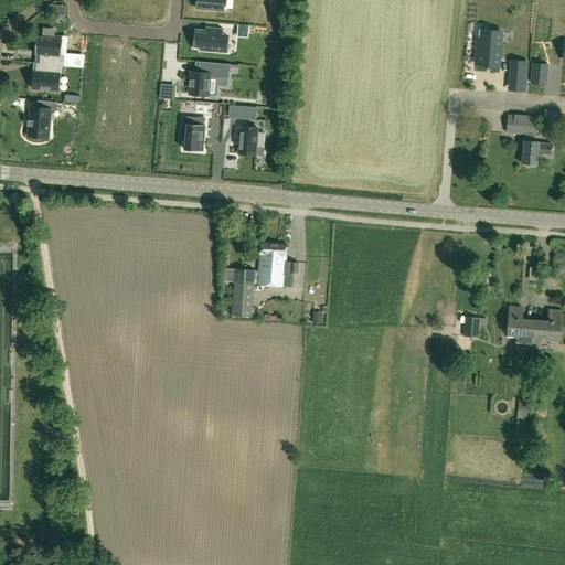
[(198,0),(198,7),(224,9),(224,0),(198,0)]
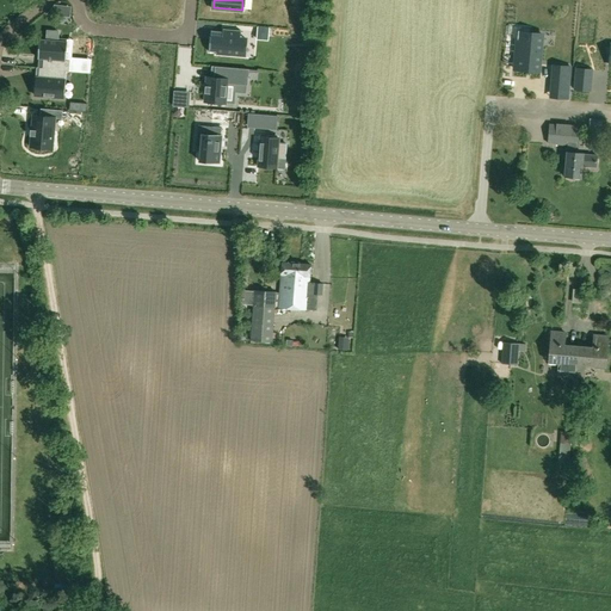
[(270,29),(258,28),(257,39),(269,39),(270,29)]
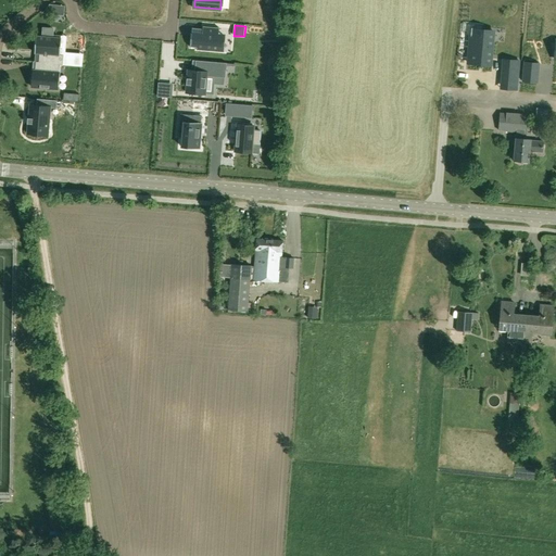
[(191,34),(190,48),(197,48),(197,50),(209,51),(209,50),(209,49),(219,50),(220,36),(218,35),(219,28),(203,26),(202,34),(191,34)]
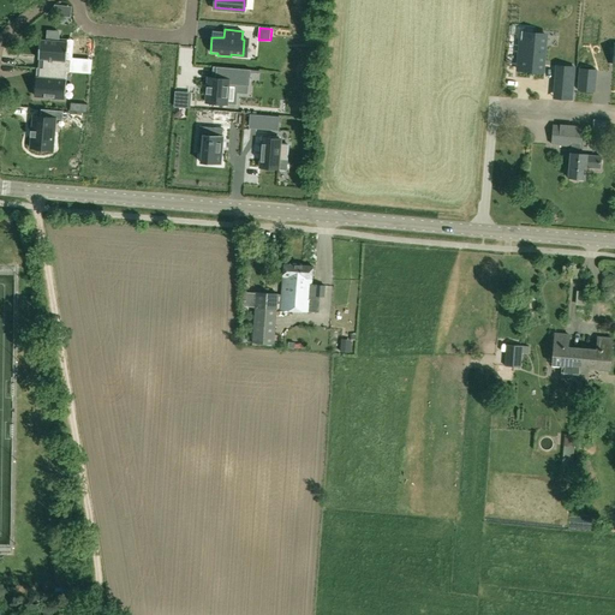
[(40,40),(39,59),(43,59),(43,69),(66,72),(70,72),(71,61),(66,60),(67,42),(58,42),(59,33),(48,31),(47,40),(47,41),(40,40)]
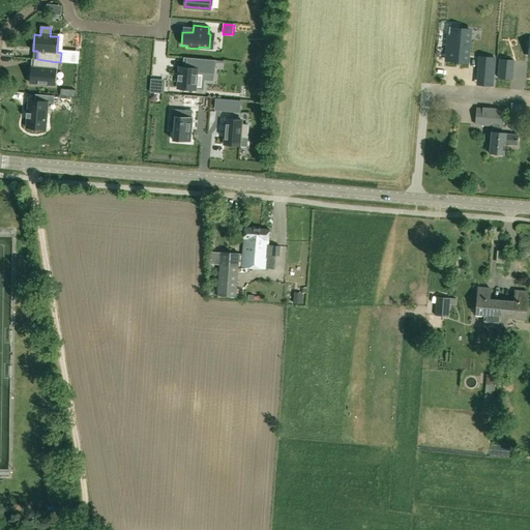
[(449,33),(446,60),(467,61),(470,30),(459,29),(459,34),(449,33)]
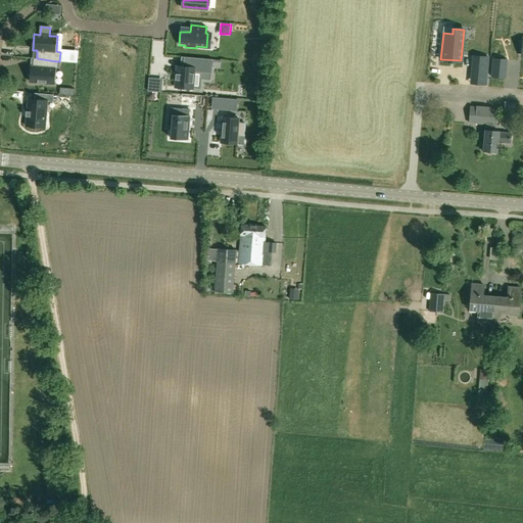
[(476,56),(474,76),(486,78),(488,63),(486,63),(486,58),(476,56)]
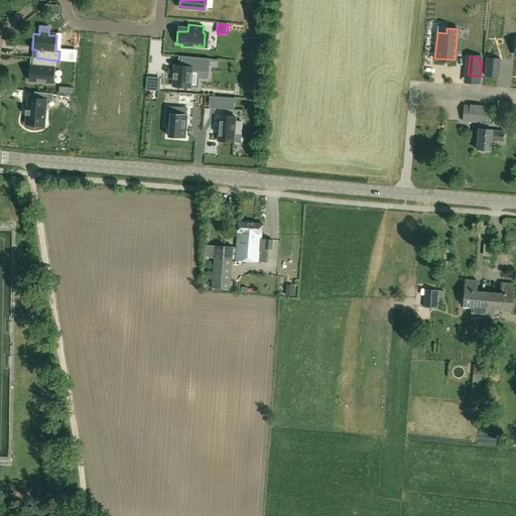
[(173,74),(172,79),(173,79),(173,85),(173,87),(190,88),(190,87),(191,71),(209,73),(210,60),(210,58),(181,56),(180,66),(177,66),(174,66),(173,73),(173,74)]
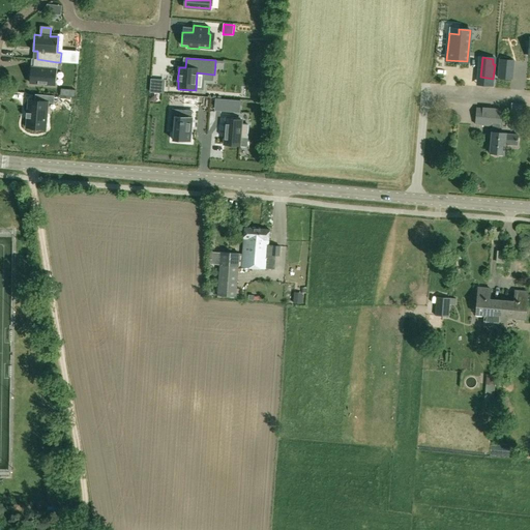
[(31,69),(30,84),(55,86),(56,63),(56,62),(37,61),(34,61),(33,69),(31,69)]
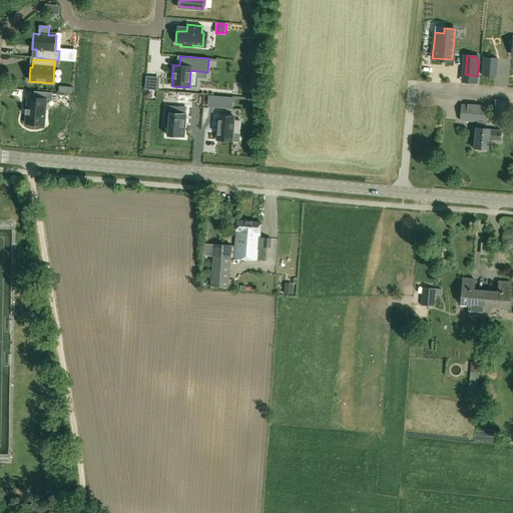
[(495,76),(496,64),(484,63),(483,75),(495,76)]
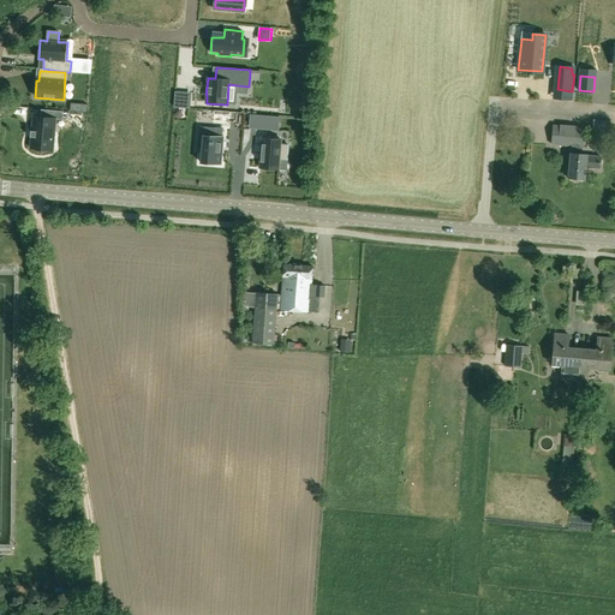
[(63,120),(64,112),(41,109),(41,117),(34,117),(31,149),(53,150),(55,119),(63,120)]
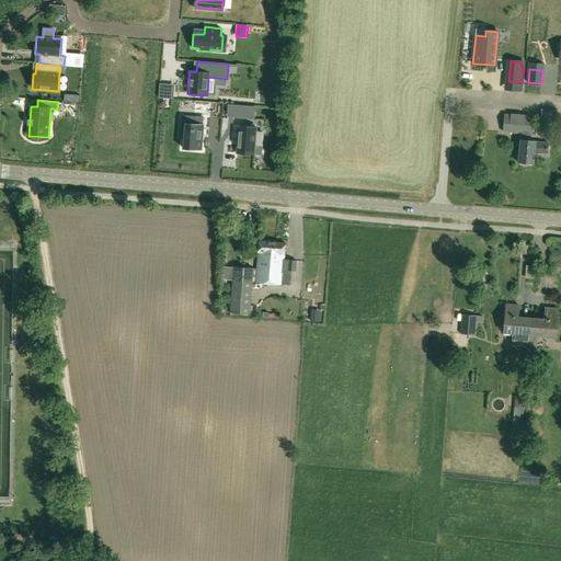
[(245,118),(247,106),(236,105),(235,118),(245,118)]
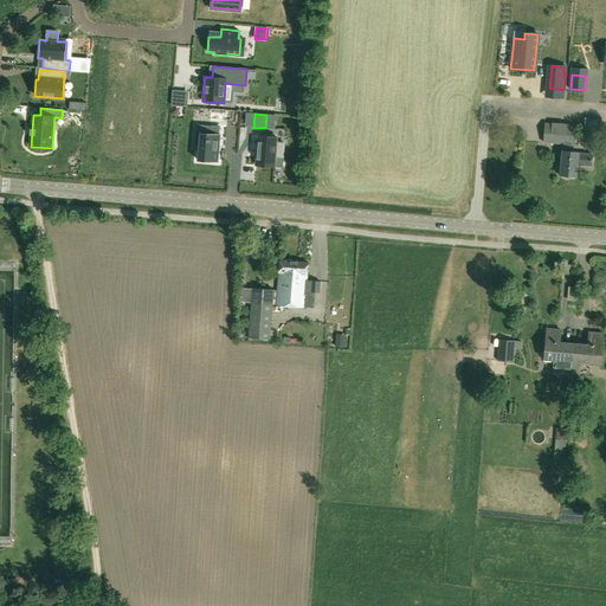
[(572,152),(574,126),(546,123),(545,142),(563,144),(561,175),(578,176),(578,165),(592,166),(593,155),(579,153),(580,153),(572,152)]
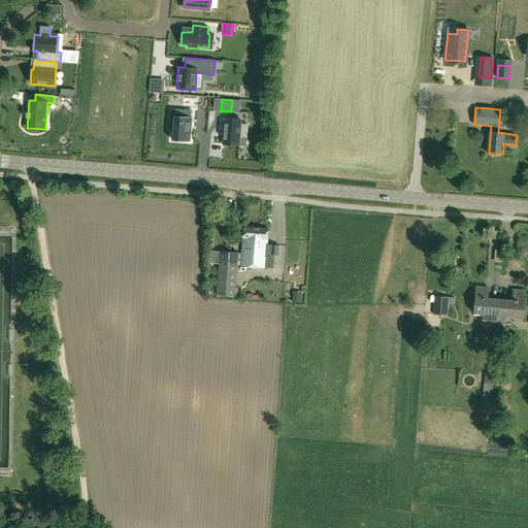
[(173,130),(172,139),(190,141),(192,118),(191,118),(192,110),(179,109),(178,117),(174,116),(173,130)]
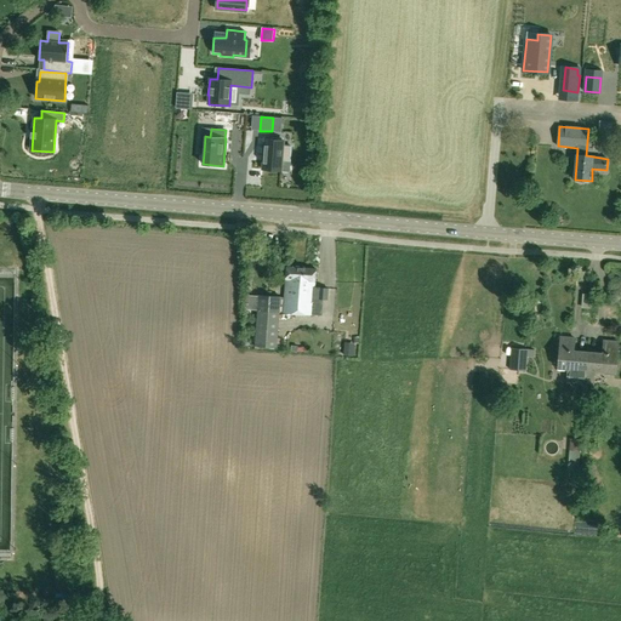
[(265,140),(262,170),(268,170),(280,171),(281,161),(290,161),(291,147),(283,146),(283,141),(265,140)]
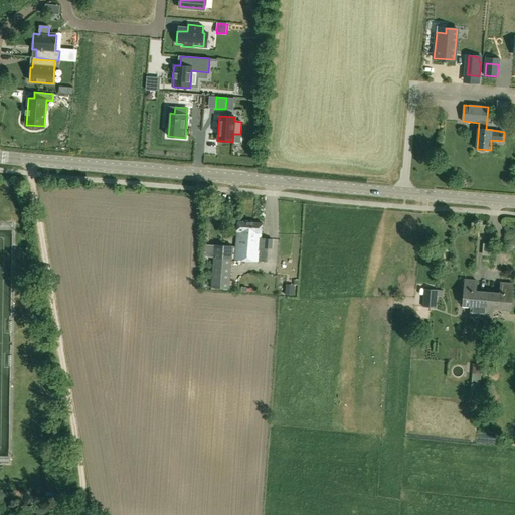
[(247,261),(249,222),(237,221),(235,261),(247,261)]
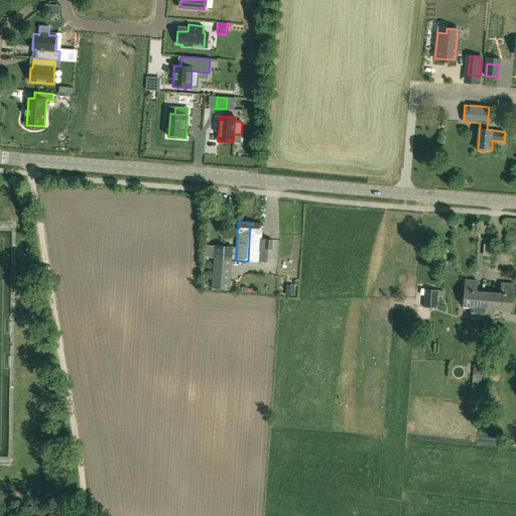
[(262,224),(250,223),(248,261),(260,262),(261,248),(272,249),(273,240),(261,239),(262,224)]
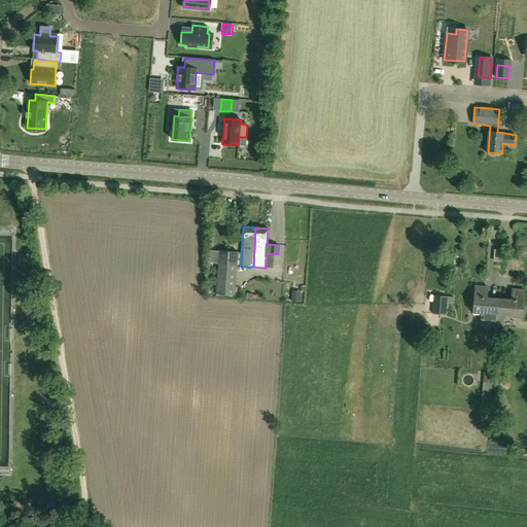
[(236,295),(239,252),(220,251),(217,294),(236,295)]
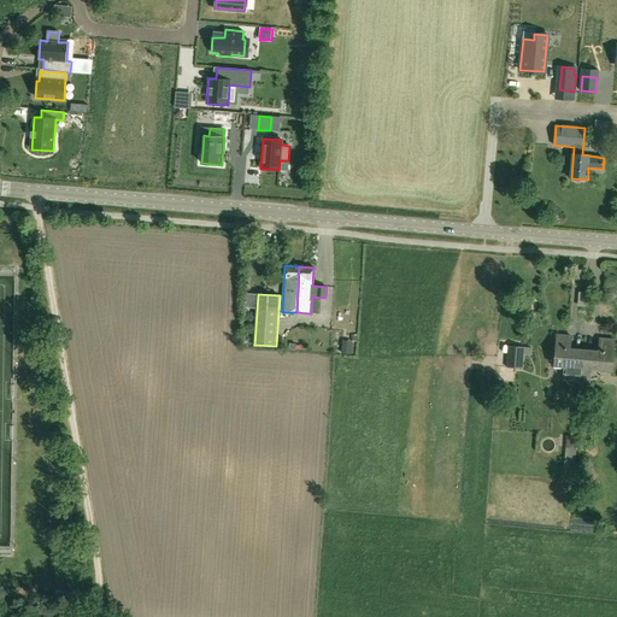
[(557,336),(556,366),(563,366),(563,380),(575,381),(582,381),(583,368),(585,350),(571,350),(571,336),(557,336)]
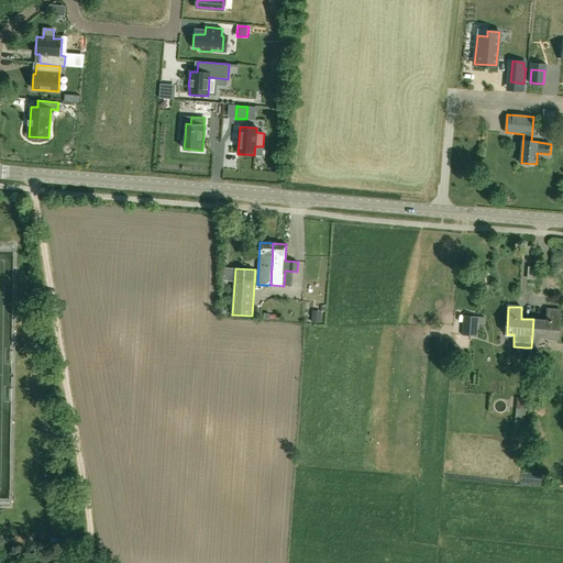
[(532,335),(531,348),(539,348),(539,338),(540,338),(540,337),(560,338),(561,309),(548,309),(547,320),(533,319),(532,335)]
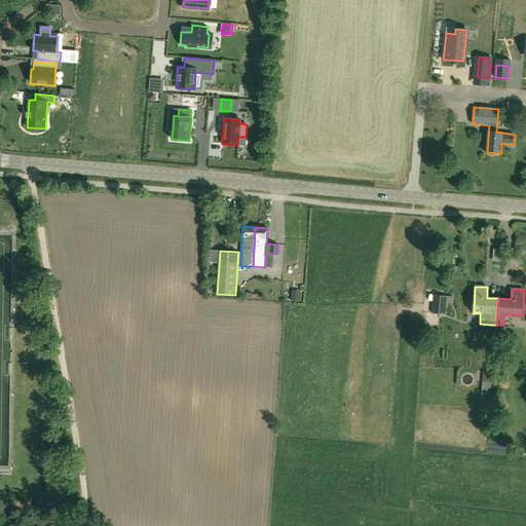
[(300,292),(292,292),(291,300),(299,301),(300,292)]
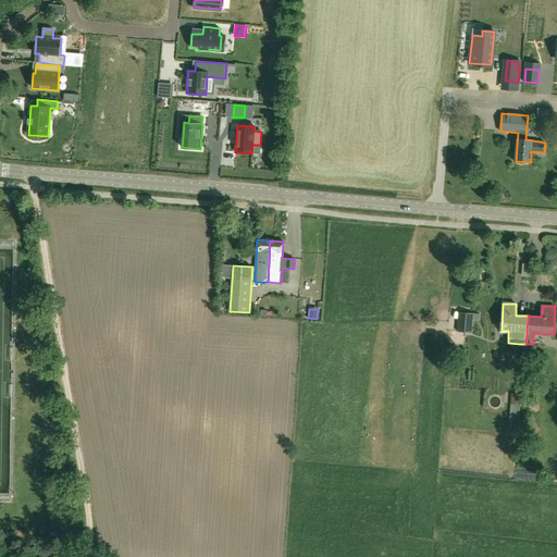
[(471,333),(472,313),(459,312),(457,333),(471,333)]
